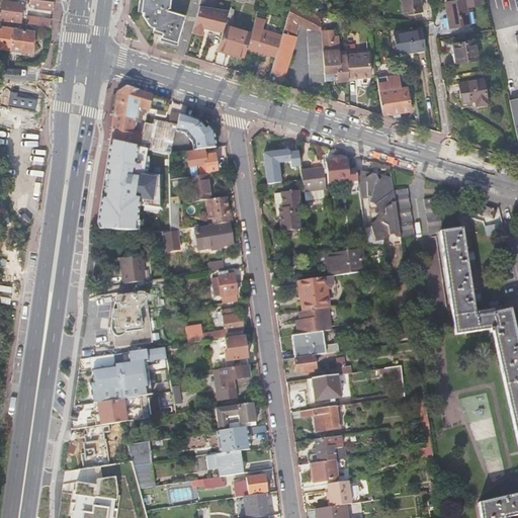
[(142,0),(141,10),(144,11),(143,14),(149,25),(153,26),(153,28),(162,31),(160,37),(176,41),(184,16),(167,10),(167,7),(169,7),(170,0),(179,0),(186,1),(186,0),(142,0)]
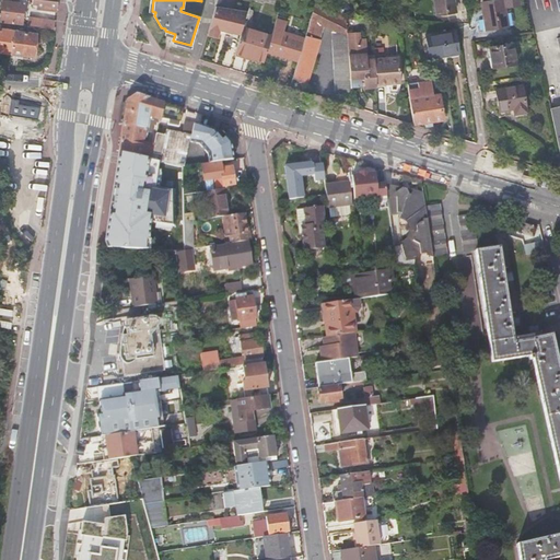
[(316,0),(304,41),(298,61),(292,79),(304,83),(312,58),(314,58),(324,25),(334,30),(331,47),(335,93),(351,98),(350,88),(350,78),(347,33),(346,20),(328,0),(316,0)]
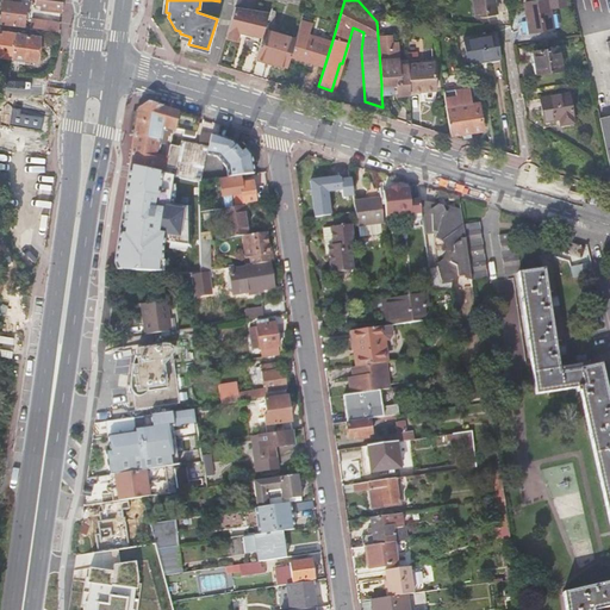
[(493,0),(472,0),(475,14),(496,11),(493,0)]
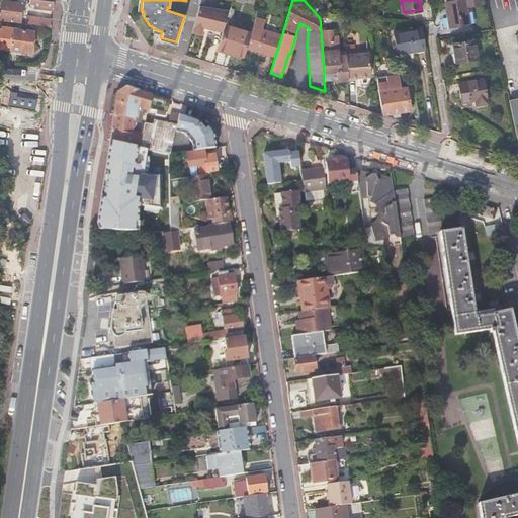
[(465,0),(447,0),(445,0),(450,27),(469,24),(465,0)]
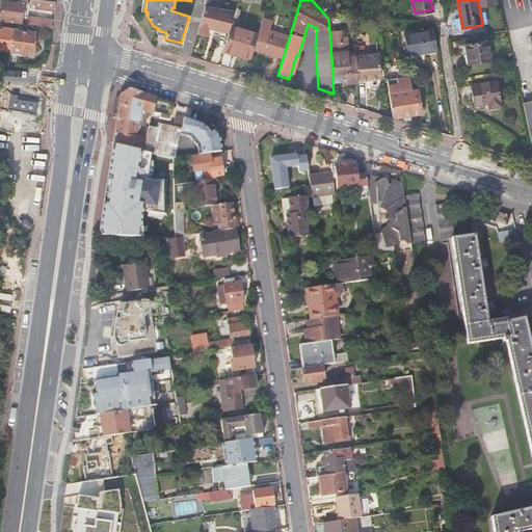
[(21,21),(23,4),(3,1),(1,18),(1,20),(15,22),(21,23),(21,21)]
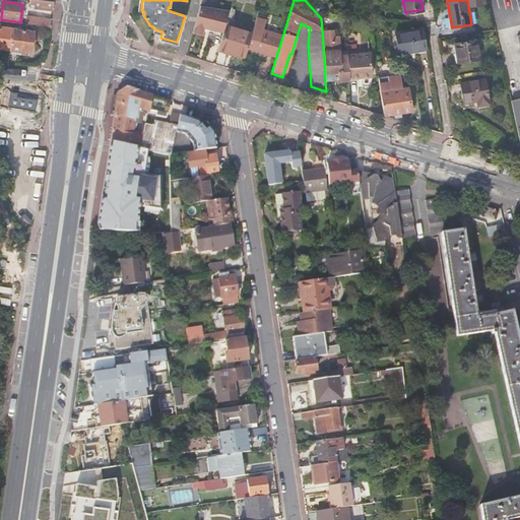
[(225,25),(231,9),(201,5),(193,31),(204,35),(206,27),(223,34),(225,25)]
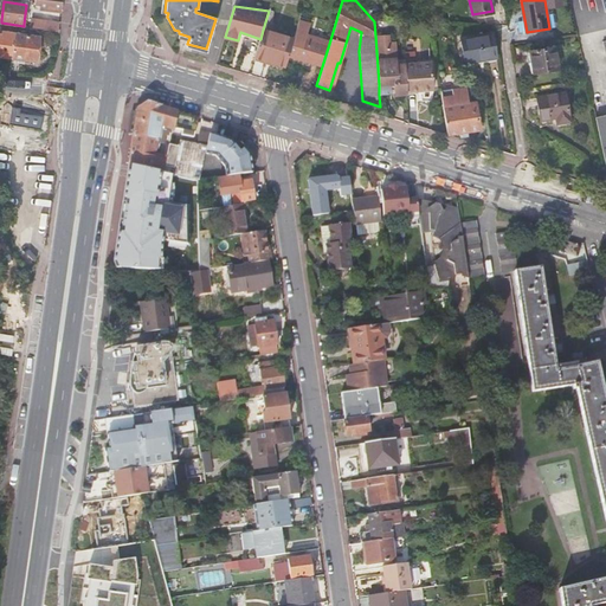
[(0,55),(12,57),(15,32),(0,28),(0,55)]
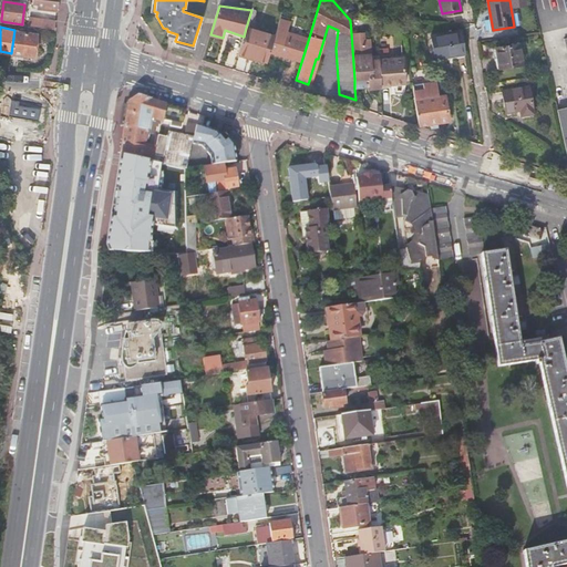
[(275,37),(246,28),(244,37),(240,45),(238,54),(267,63),(270,52),(275,37)]
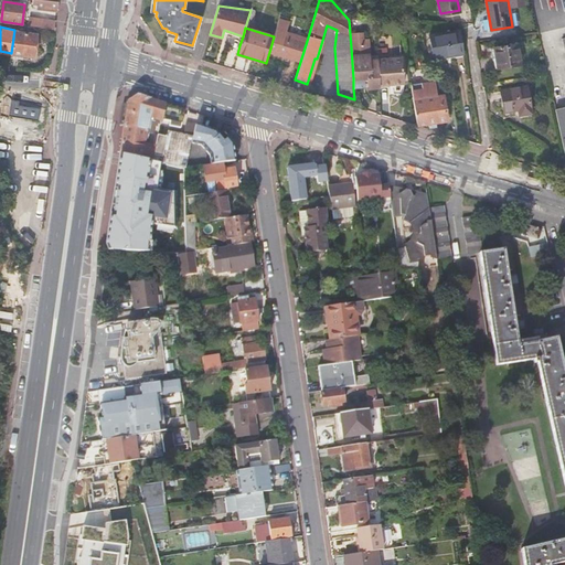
[(458,29),(429,34),(433,57),(461,53),(458,29)]
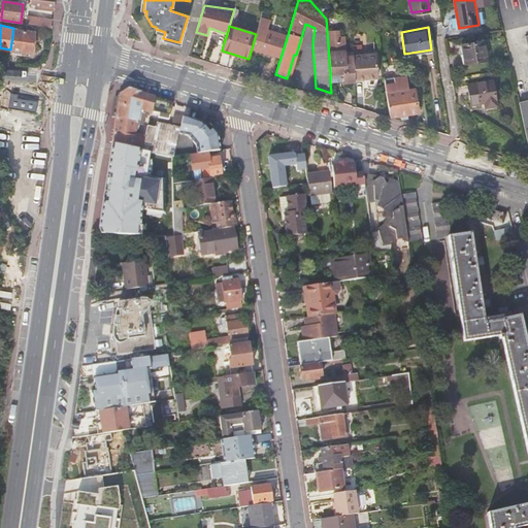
[(13,28),(10,50),(9,53),(22,54),(22,51),(31,53),(34,31),(13,28)]
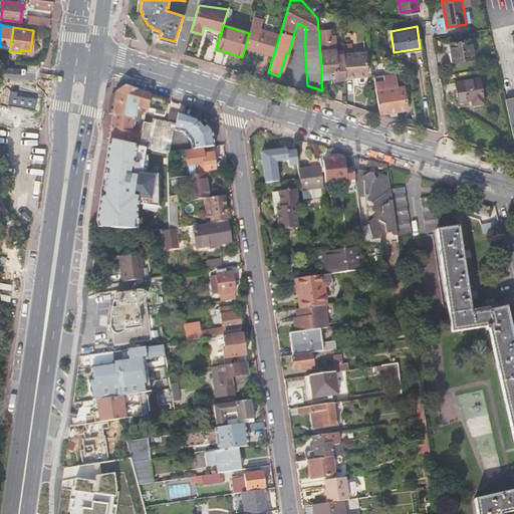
[(279,37),(250,29),(249,33),(245,47),(273,56),(279,37)]
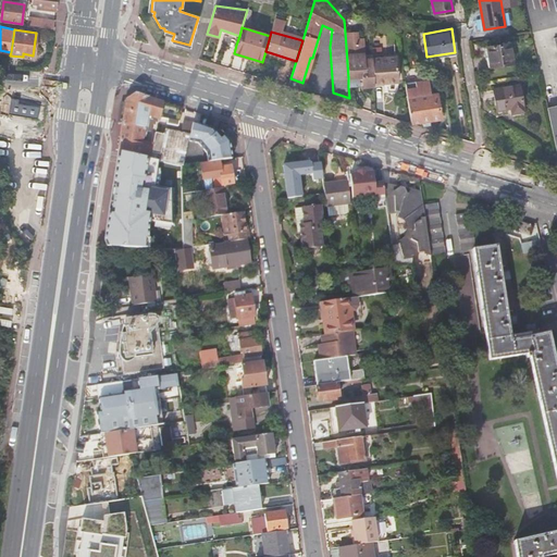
[(362,76),(362,86),(374,86),(374,84),(373,59),(364,59),(362,39),(358,39),(357,33),(345,33),(348,77),(362,76)]
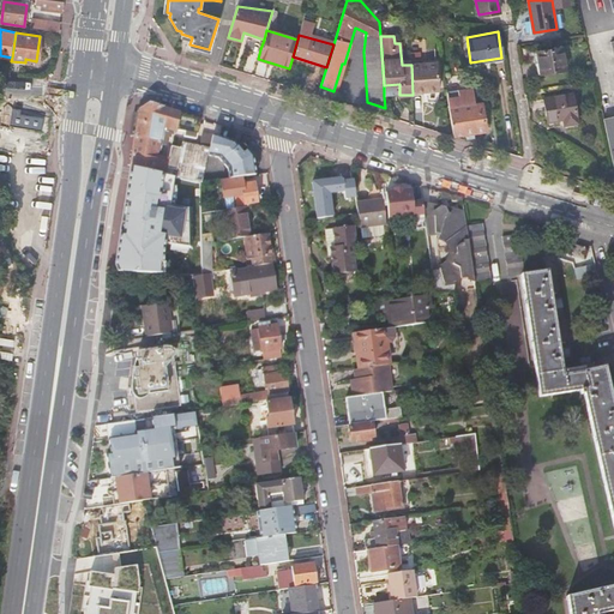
[(613,40),(611,42),(613,55),(613,115),(603,119),(613,170),(613,40)]
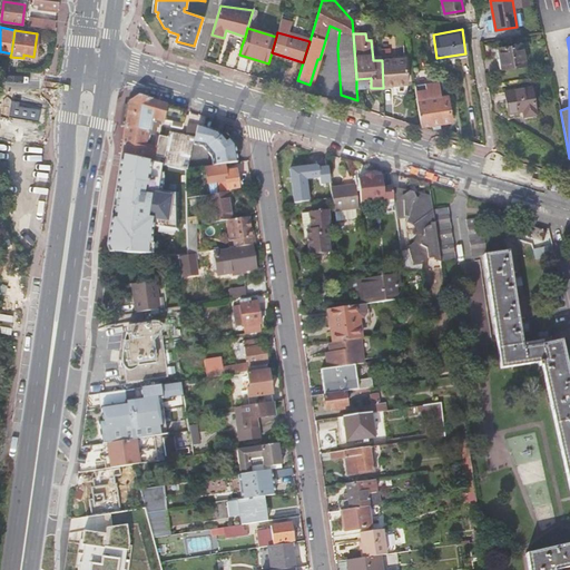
[(522,43),(498,47),(501,68),(527,64),(522,43)]
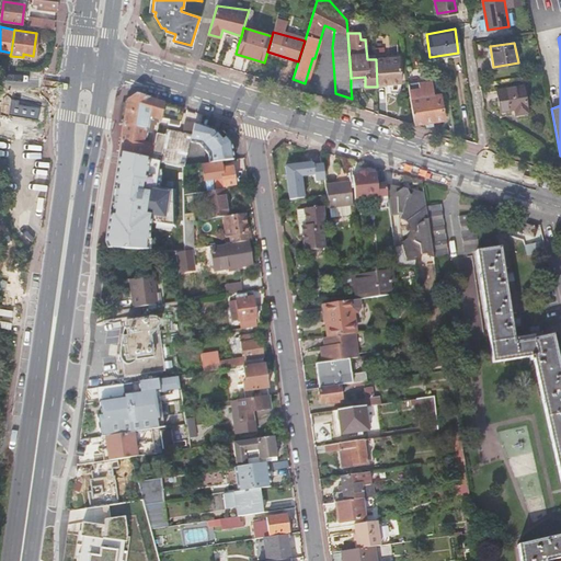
[(401,82),(399,57),(376,59),(377,84),(401,82)]
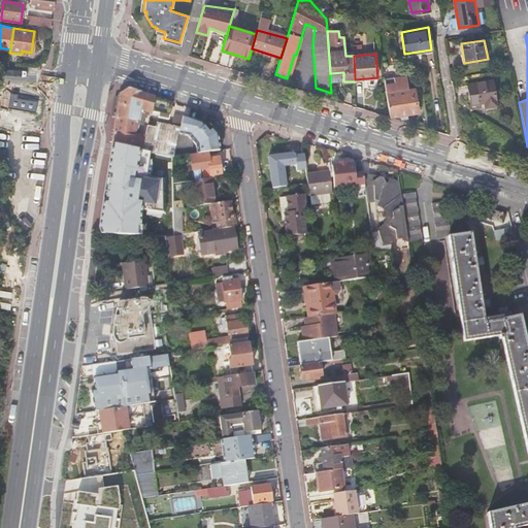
[(405,75),(384,78),(389,117),(418,112),(415,96),(419,95),(417,89),(407,90),(405,75)]
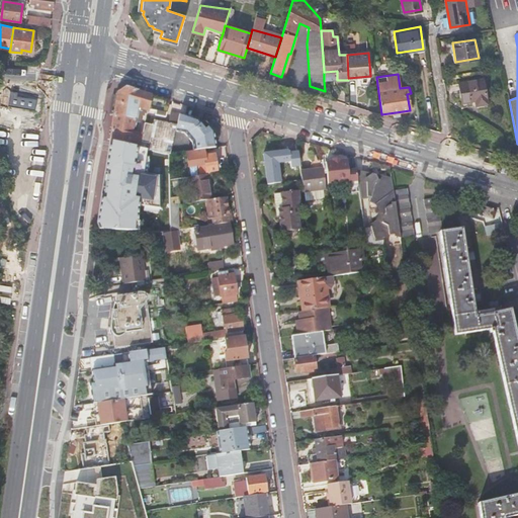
[(484,79),(458,82),(461,102),(475,100),(476,105),(488,104),(484,79)]
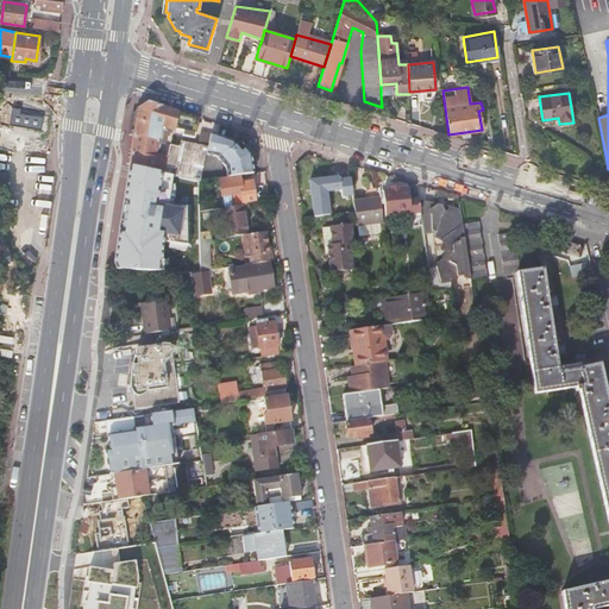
[(173,175),(188,179),(199,181),(200,181),(206,155),(208,146),(181,140),(179,146),(169,145),(167,157),(155,155),(161,126),(184,131),(183,135),(196,138),(201,118),(149,102),(138,110),(129,165),(173,175)]
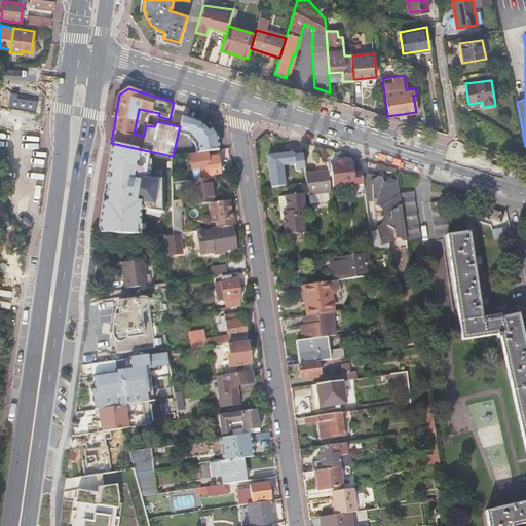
[(19,91),(11,90),(9,106),(37,110),(38,99),(19,96),(19,91)]
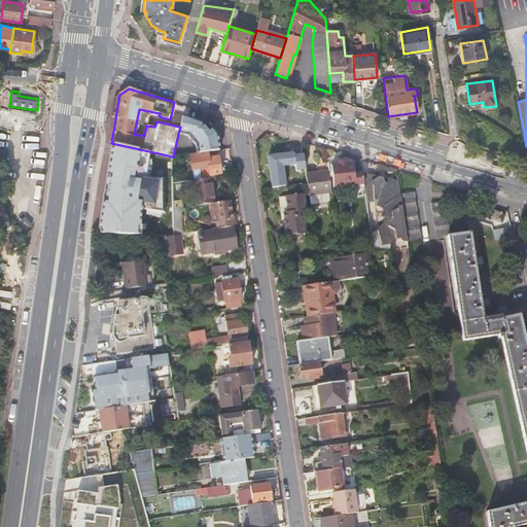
[(182,115),(180,127),(178,134),(187,136),(195,143),(195,144),(196,153),(207,151),(219,149),(218,140),(217,133),(209,123),(208,123),(207,123),(206,123),(205,123),(205,124),(204,125),(203,121),(182,115)]
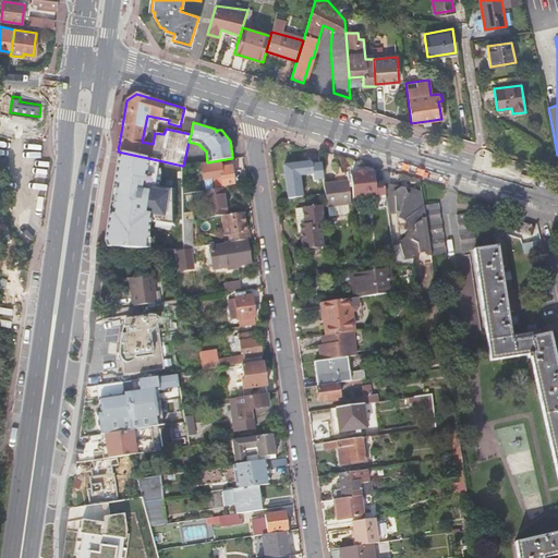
[(158,160),(118,152),(111,202),(116,203),(114,213),(109,213),(106,235),(107,245),(146,249),(149,221),(174,225),(173,190),(154,186),(158,160)]
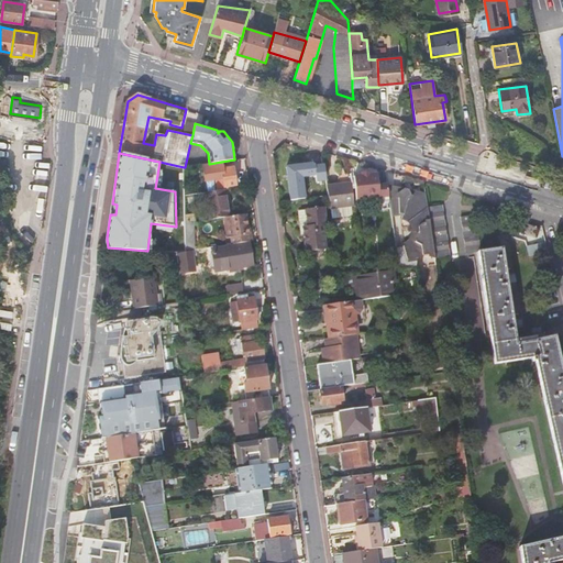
[(327,185),(326,175),(311,176),(309,155),(287,157),(289,178),(310,177),(311,189),(302,190),(304,199),(329,196),(327,185)]
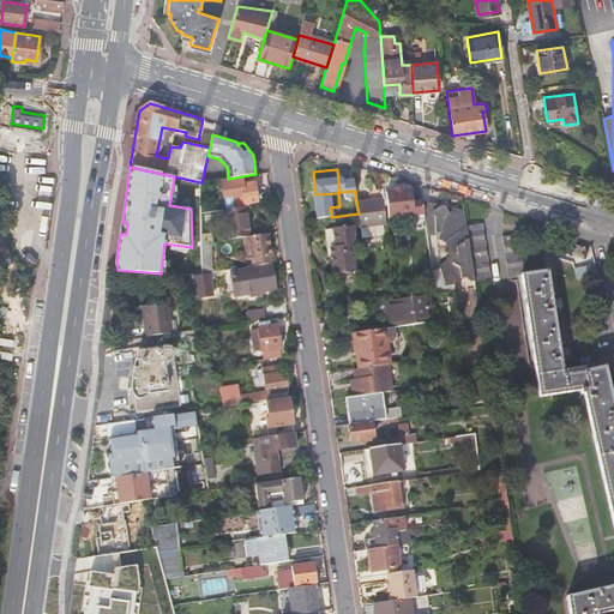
[(244,186),(241,176),(228,179),(221,180),(223,197),(235,196),(236,208),(240,206),(246,206),(251,205),(251,204),(257,203),(254,184),(244,186)]
